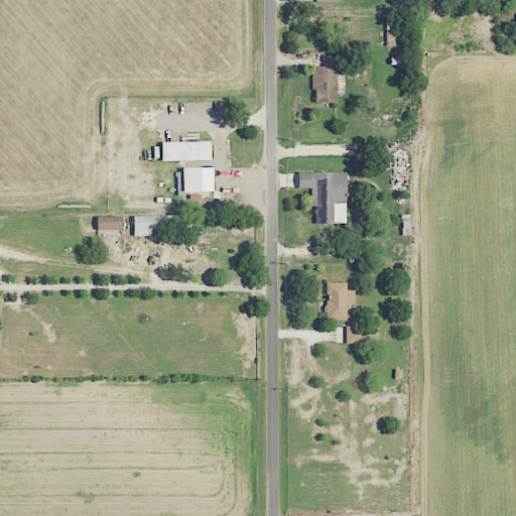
[(339,55),(324,55),(324,67),(313,67),(313,102),(338,102),(339,55)]
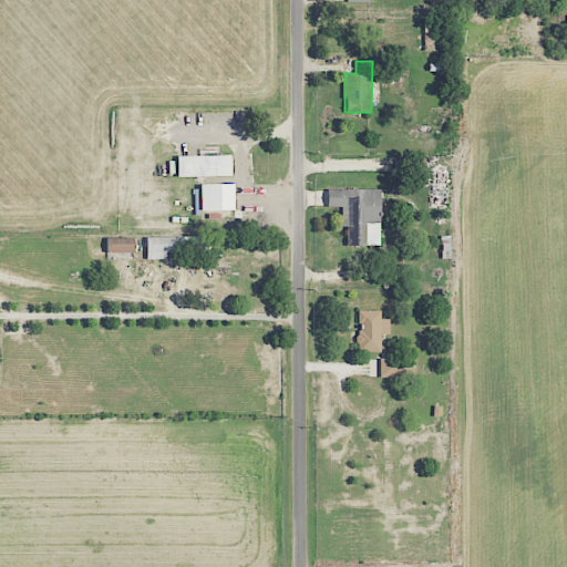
[(232,155),(177,156),(177,177),(232,176),(232,155)]
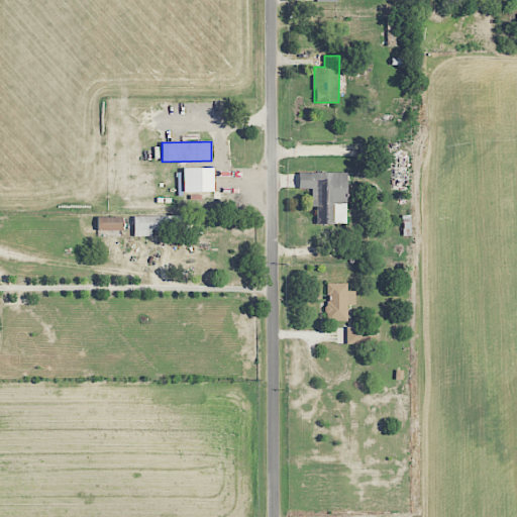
[(213,169),(178,170),(178,193),(214,192),(213,169)]
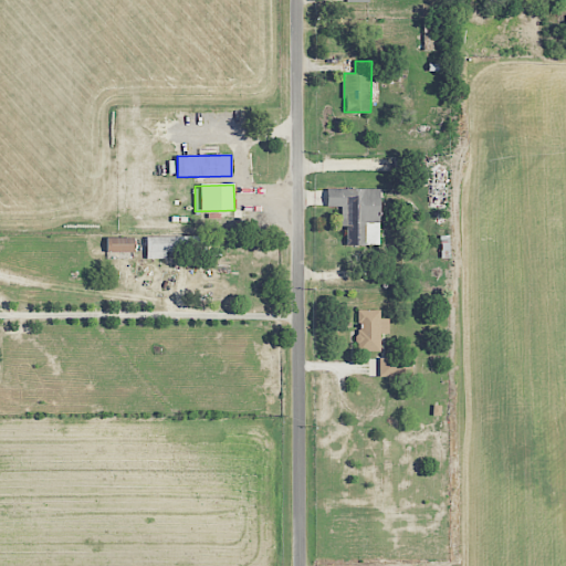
[(380,190),(328,188),(328,207),(342,207),(342,227),(346,227),(346,247),(364,247),(364,242),(379,242),(380,190)]
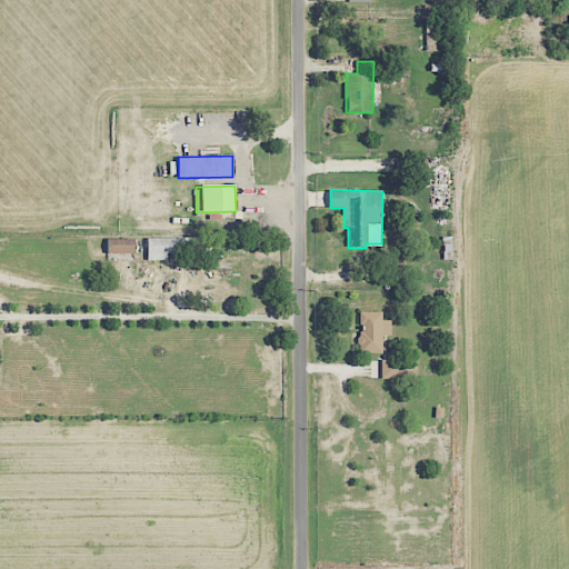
[(208,237),(147,238),(148,260),(168,260),(168,253),(208,252),(208,237)]
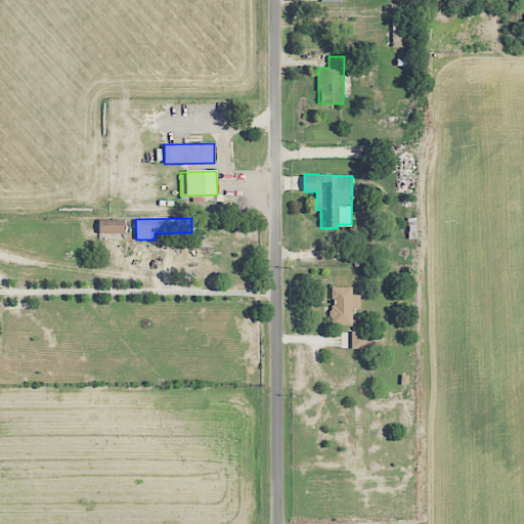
[(124,220),(99,220),(99,234),(124,233),(124,220)]
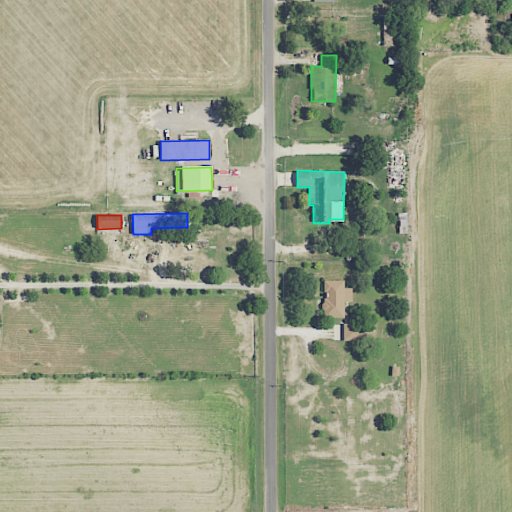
[(352,288),(345,288),(344,281),(324,281),(324,318),(345,318),(345,302),(352,302),(352,288)]
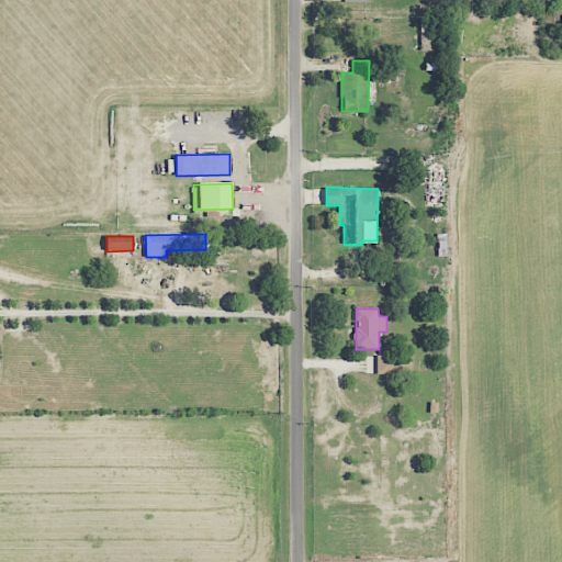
[(393,374),(394,357),(379,356),(378,373),(393,374)]
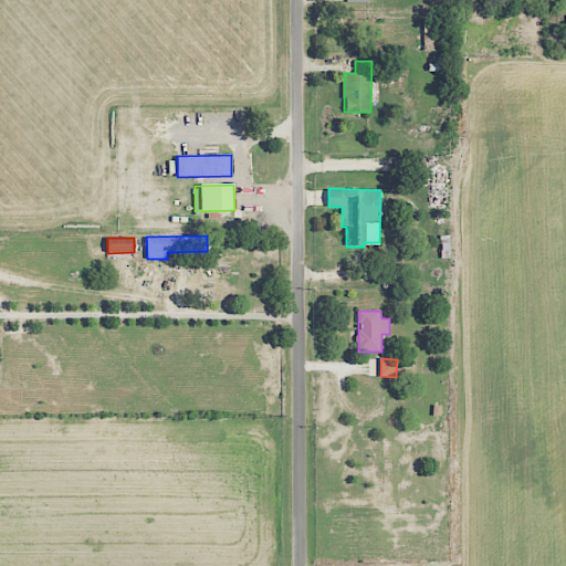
All buildings are outlined.
